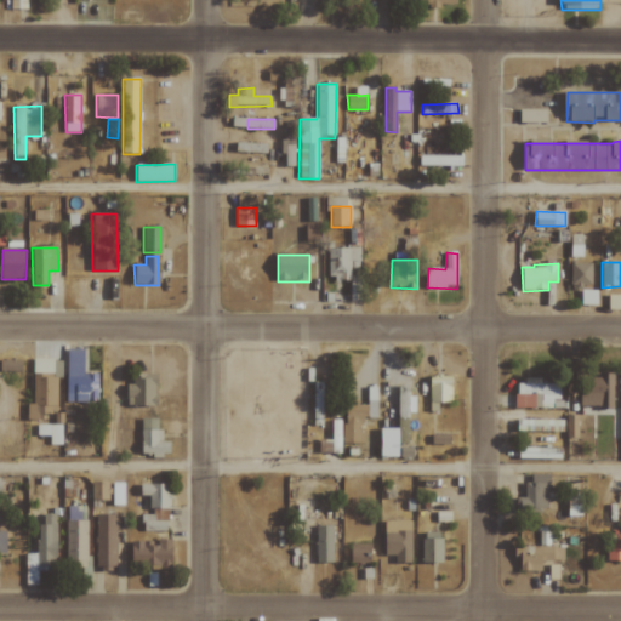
[(593,263),(571,263),(570,286),(592,286),(593,263)]
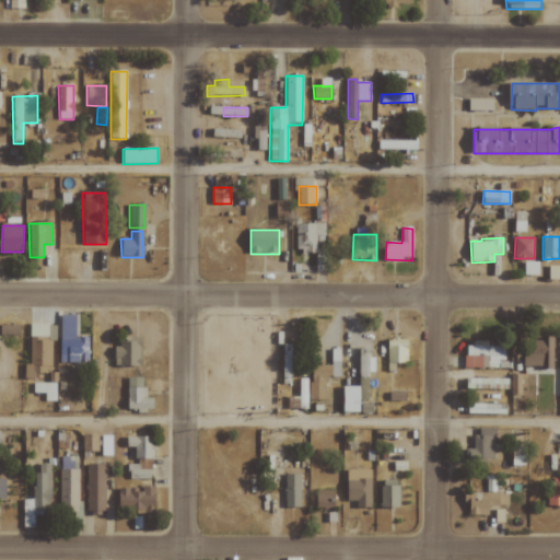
[(24,380),(39,380),(39,373),(50,373),(51,324),(30,324),(30,364),(24,364),(24,380)]
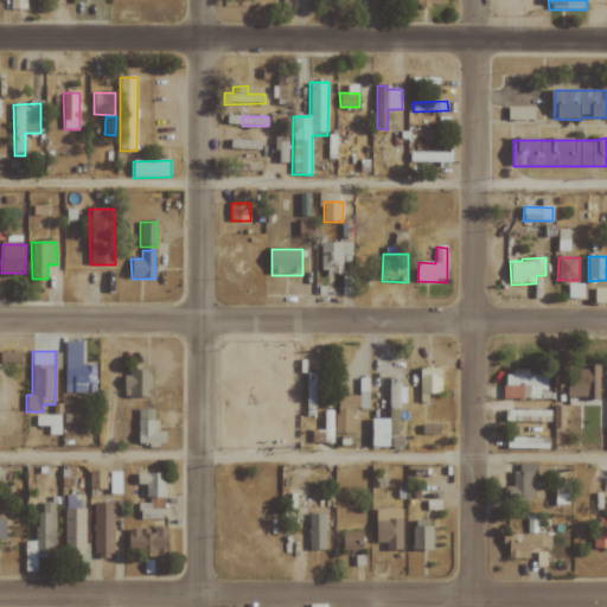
[(0,363),(21,363),(21,352),(0,352),(0,363)]
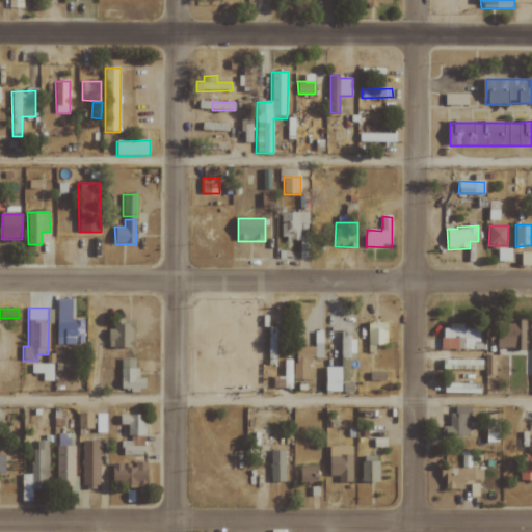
[(526,321),(506,320),(505,338),(497,337),(496,349),(525,350),(526,321)]
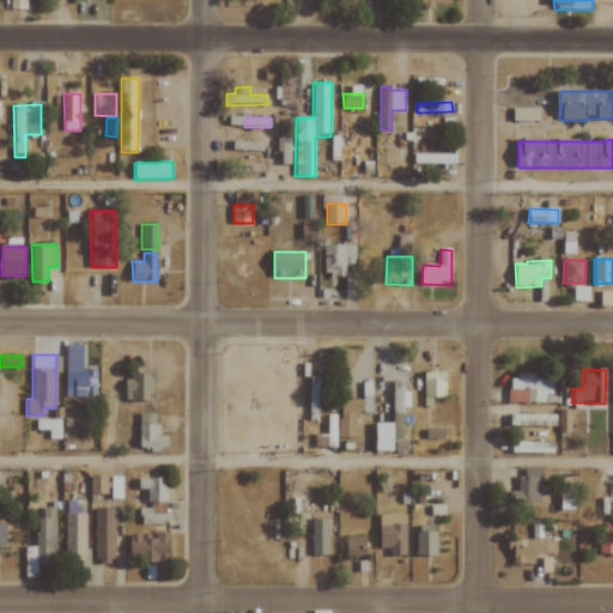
[(65,371),(66,399),(97,398),(96,371),(65,371)]
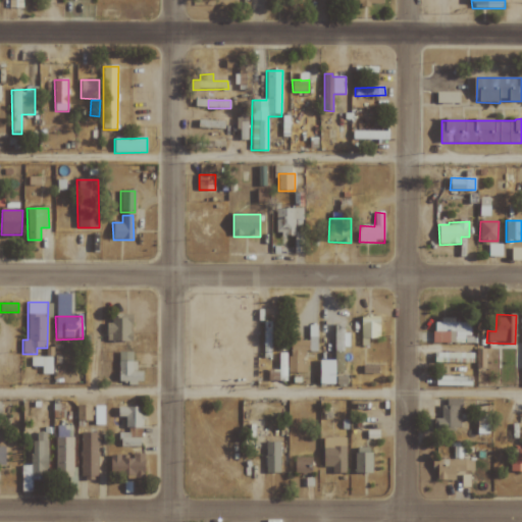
[(133,316),(108,316),(108,342),(133,342),(133,316)]
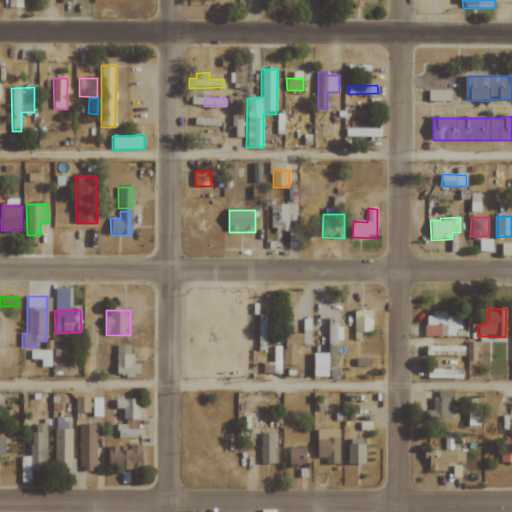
[(373,332),(373,310),(353,311),(354,339),(362,339),(362,332),(373,332)]
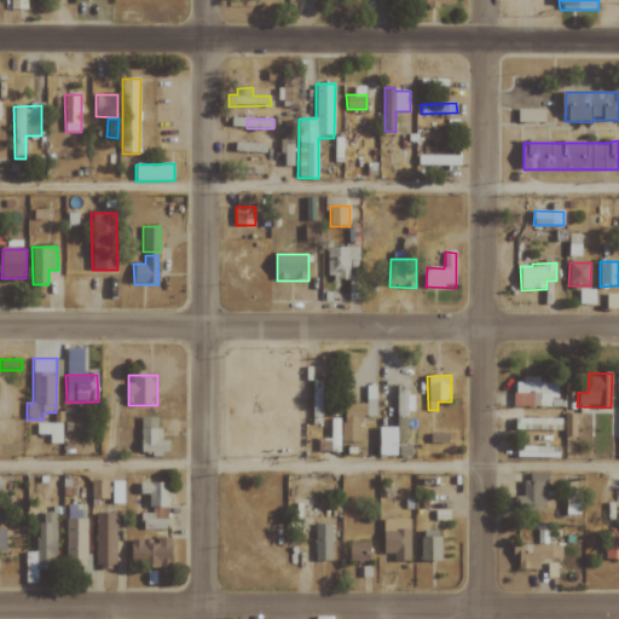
[(514,405),(549,405),(549,398),(557,398),(557,382),(538,382),(538,379),(514,379),(514,405)]
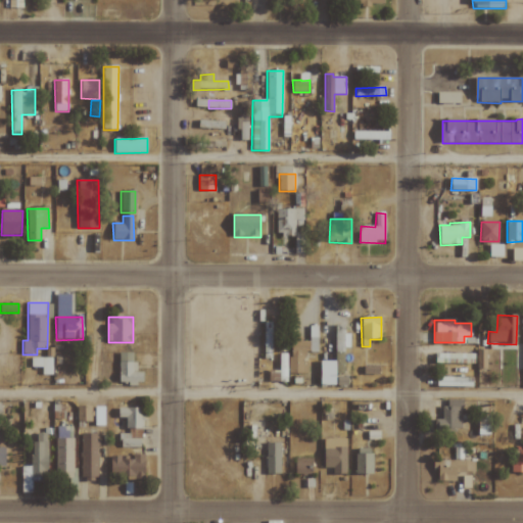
[(321,362),(321,385),(336,385),(336,374),(344,374),(344,347),(350,347),(350,334),(344,334),(344,326),(335,326),(334,362),(321,362)]
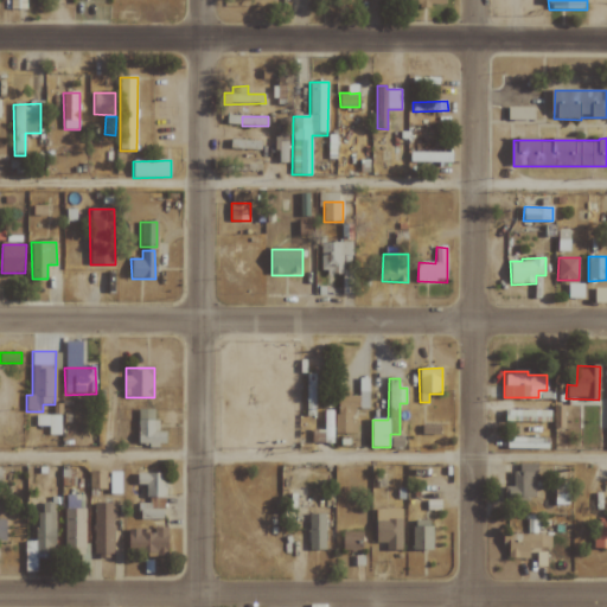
[(336,434),(357,434),(357,423),(356,423),(357,397),(337,396),(336,434)]
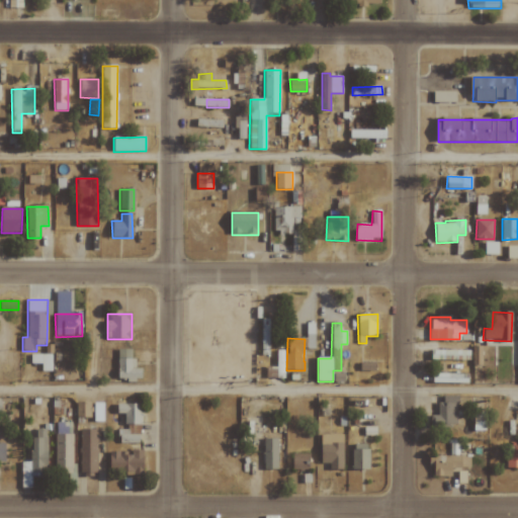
[(132,350),(118,349),(117,380),(142,380),(142,369),(136,368),(136,358),(132,358),(132,350)]
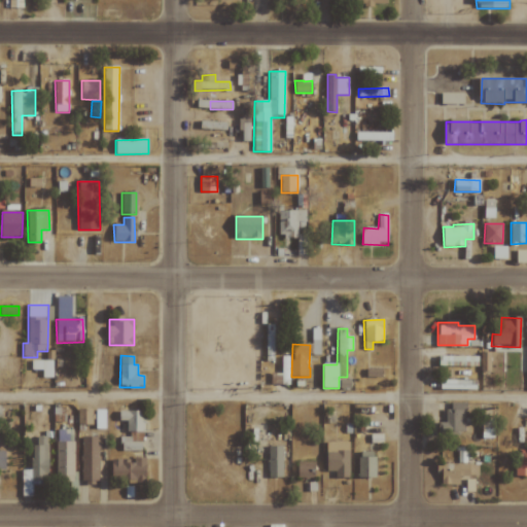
[(31,370),(42,371),(42,378),(53,378),(53,360),(32,360),(31,370)]
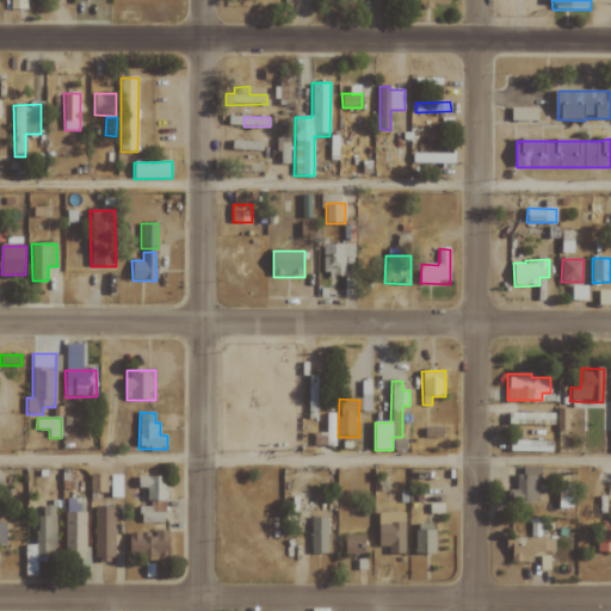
[(443,439),(443,427),(426,427),(425,438),(443,439)]
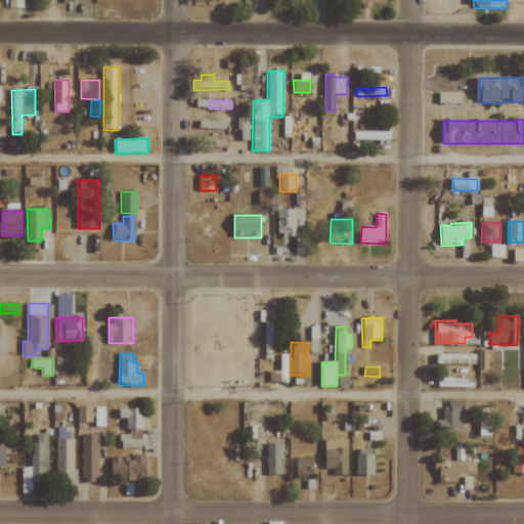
[(91,406),(77,407),(77,423),(91,423),(91,406)]
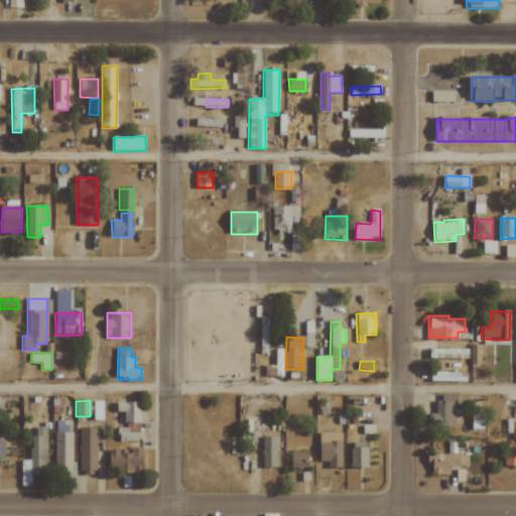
[(455,425),(455,401),(435,402),(436,413),(427,414),(428,425),(455,425)]
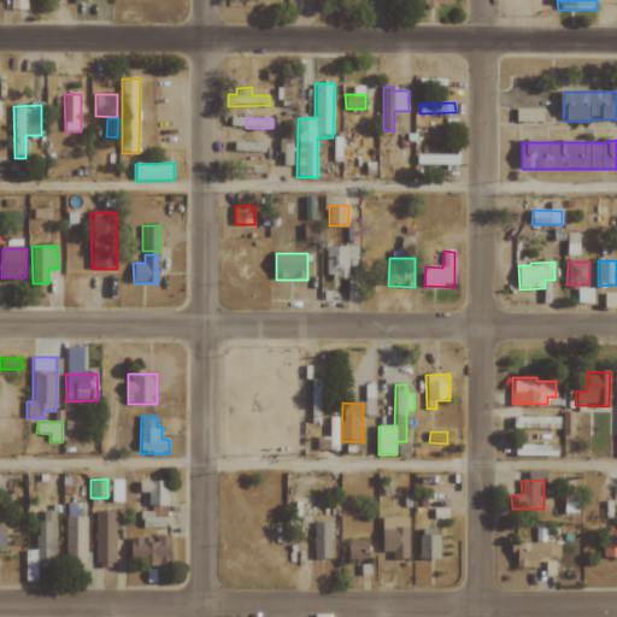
[(168,482),(139,481),(139,493),(148,493),(148,506),(168,507),(168,482)]
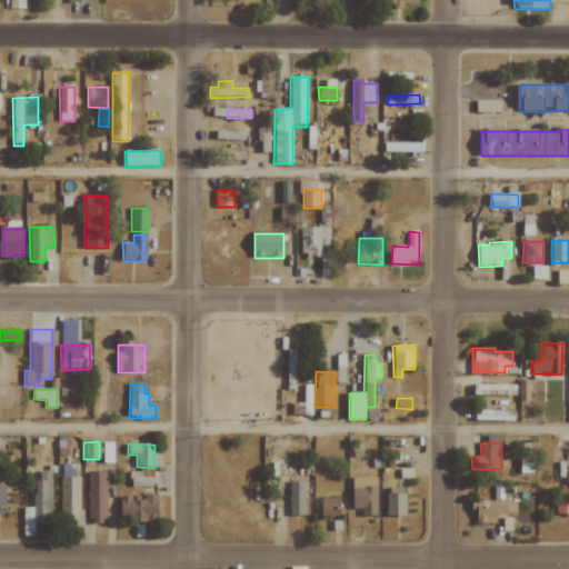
[(107,472),(88,471),(87,519),(106,520),(107,472)]
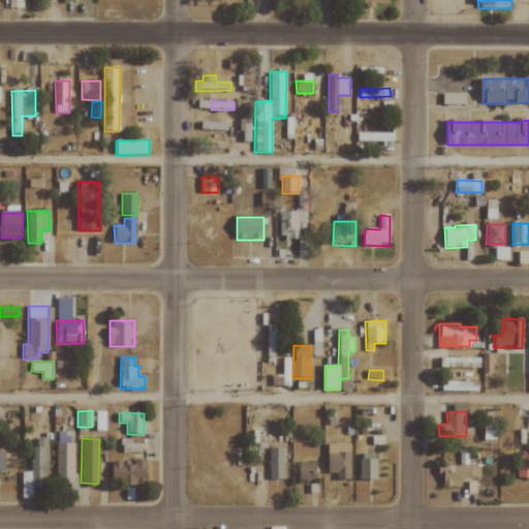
[(121,453),(143,453),(143,444),(131,444),(131,439),(121,439),(121,453)]
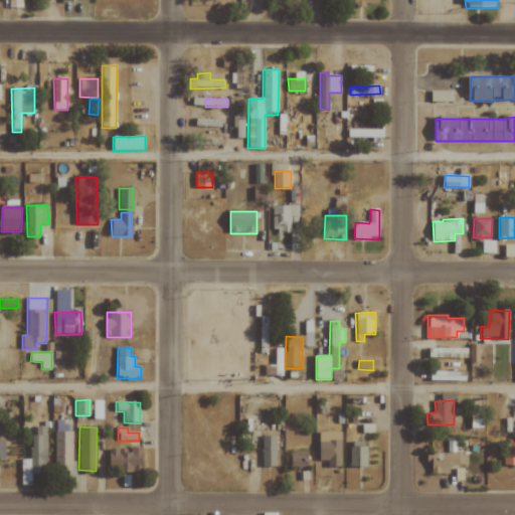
[(54,432),(54,466),(71,467),(71,432),(54,432)]
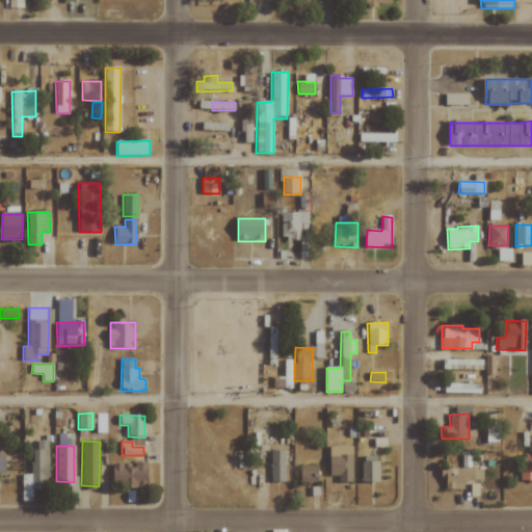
[(352,447),(329,447),(329,476),(338,476),(338,483),(352,483),(352,447)]
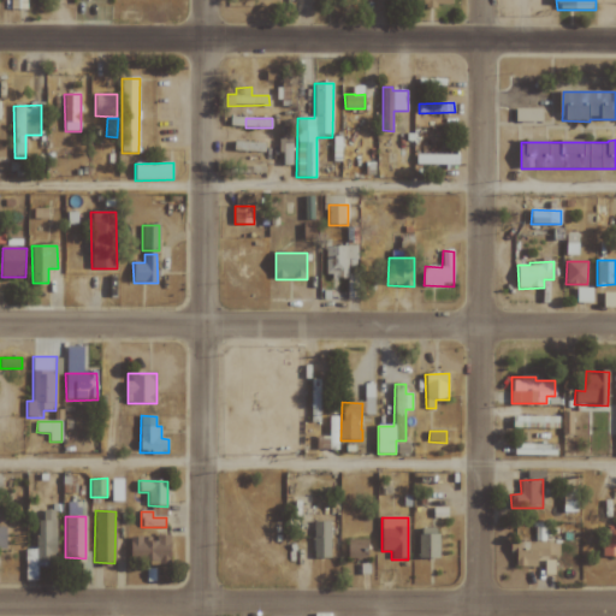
[(55,521),(36,521),(37,549),(25,549),(25,580),(36,580),(36,567),(55,567),(55,521)]
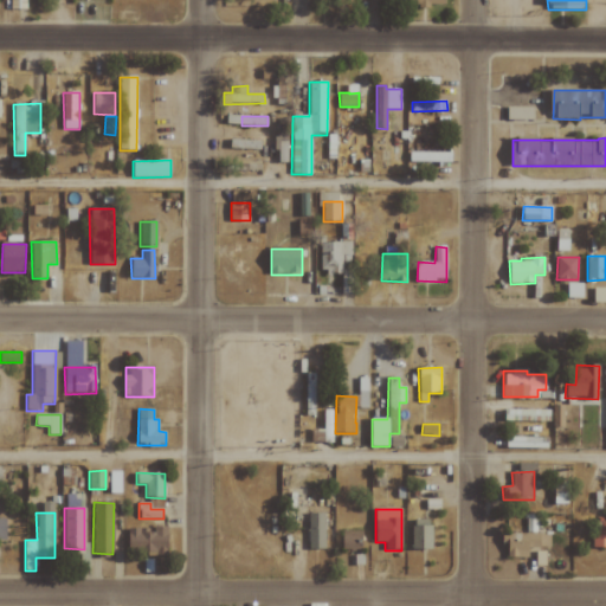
[(324,513),(308,513),(309,549),(326,549),(324,513)]
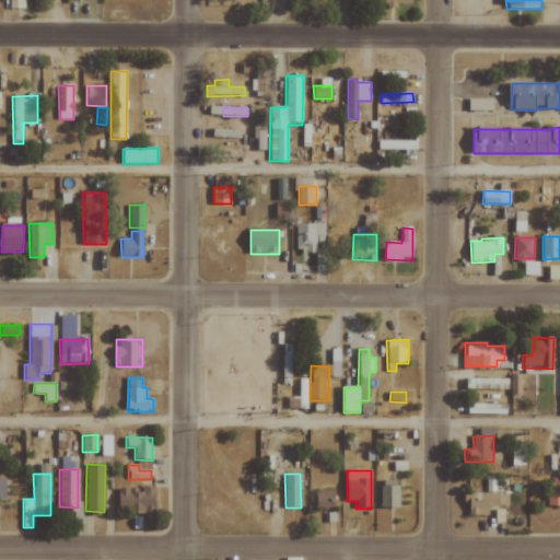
[(486,492),(498,492),(498,476),(486,476),(486,492)]
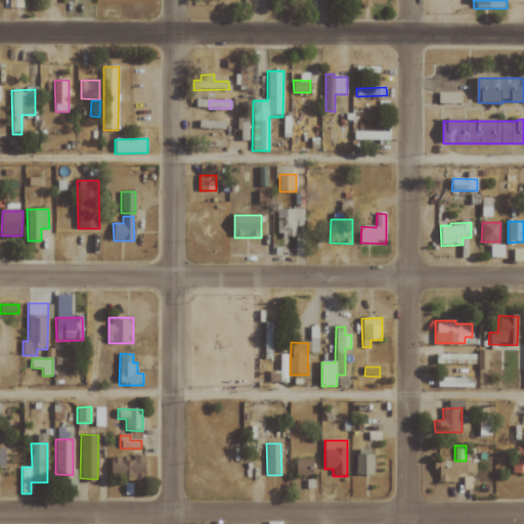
[(356,475),(374,475),(373,449),(356,449),(356,475)]
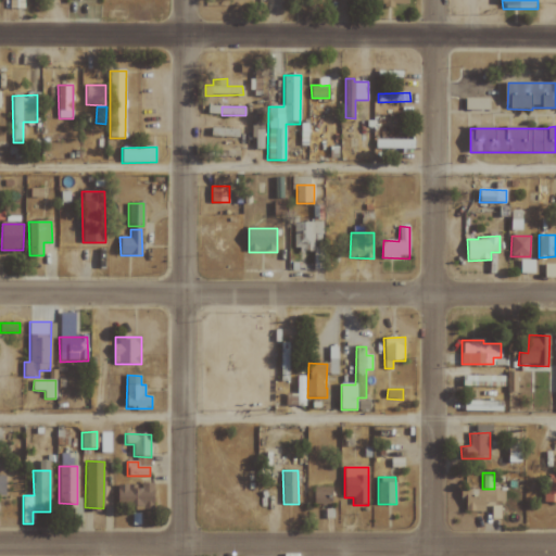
[(154,483),(138,484),(117,484),(117,508),(155,508),(154,483)]
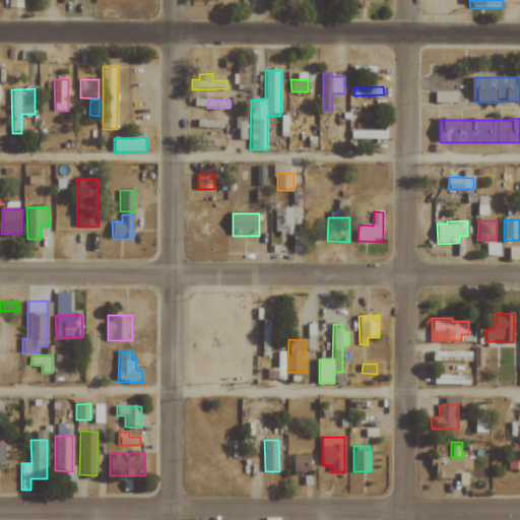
[(295,471),(311,471),(310,455),(294,456),(295,471)]
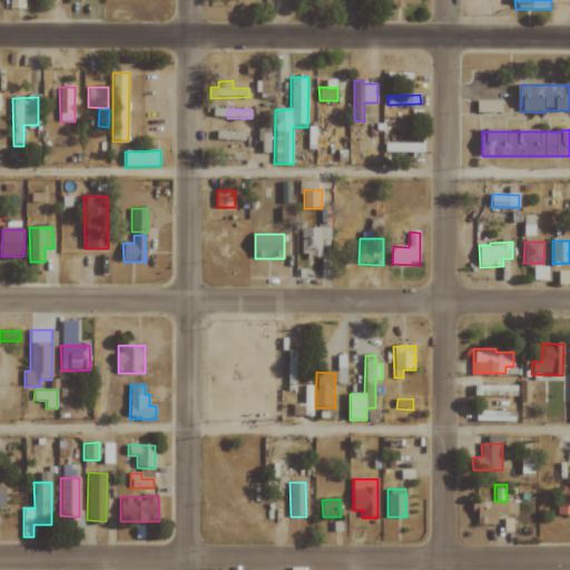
[(478,524),(497,524),(497,516),(517,516),(517,503),(479,502),(478,524)]
